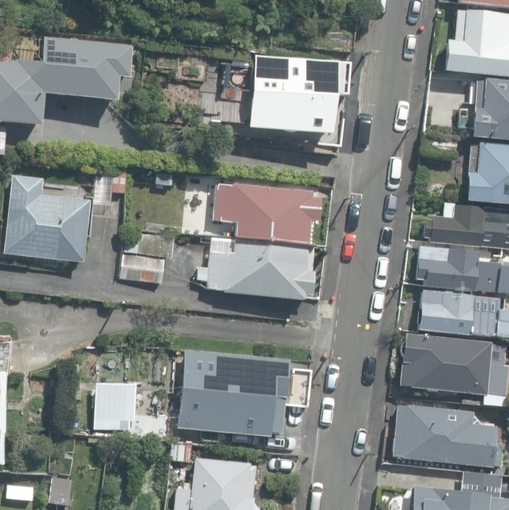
[(444,70),(508,77),(508,13),(467,9),(467,11),(458,10),(455,40),(447,39),(444,70)]
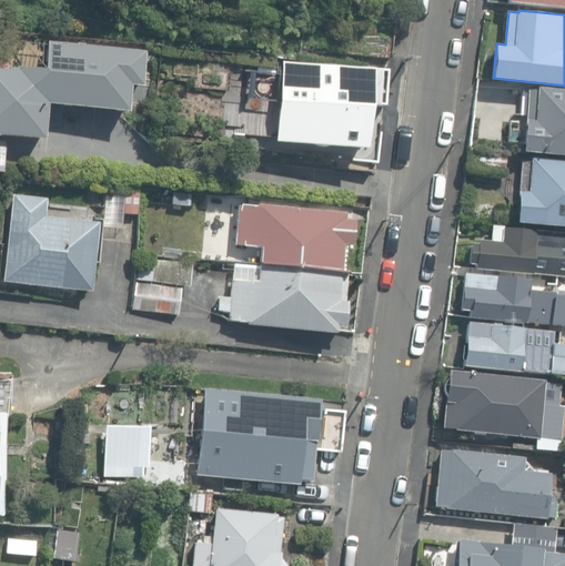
[(351,52),(392,57),(395,22),(354,18),(351,52)]
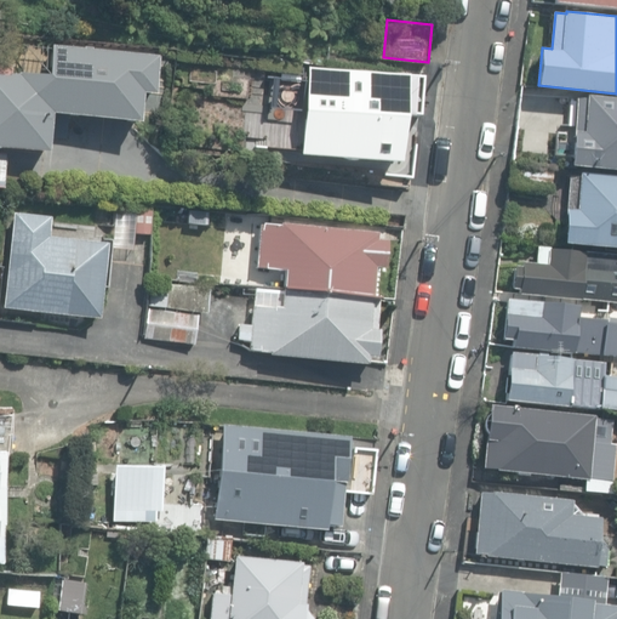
[(156,94),(161,55),(55,44),(51,75),(27,74),(20,67),(16,63),(12,60),(7,57),(1,55),(0,54),(0,146),(50,151),(52,113),(141,123),(144,92),(156,94)]
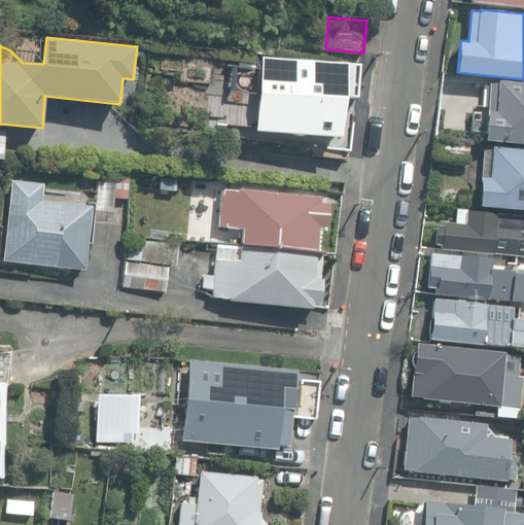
[(255,131),(338,139),(342,98),(358,100),(361,69),(345,67),(346,64),(263,56),(255,131)]
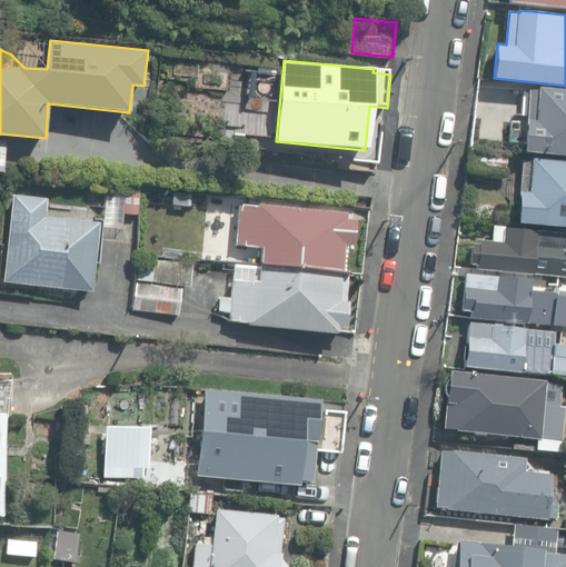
[(476,110),(515,113),(517,90),(478,87),(476,110)]
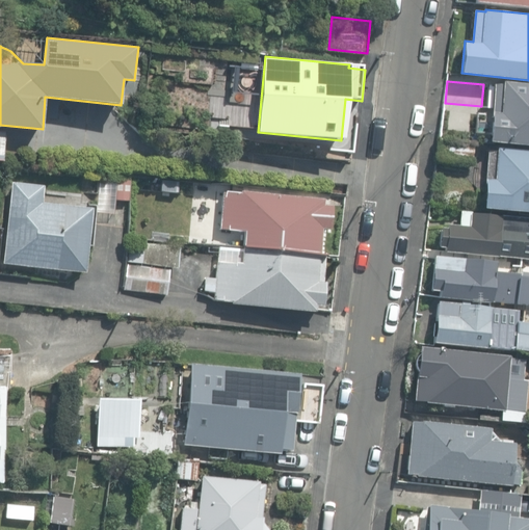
[(528,83),(503,81),(503,84),(494,83),(488,141),(528,144),(528,83)]
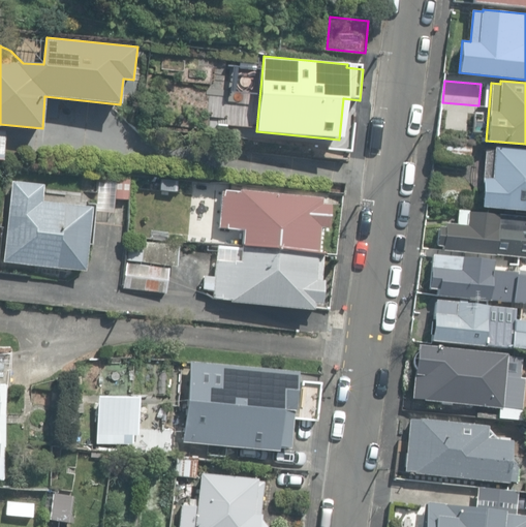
[(525,149),(495,146),(495,149),(487,148),(481,207),(525,211),(525,149)]
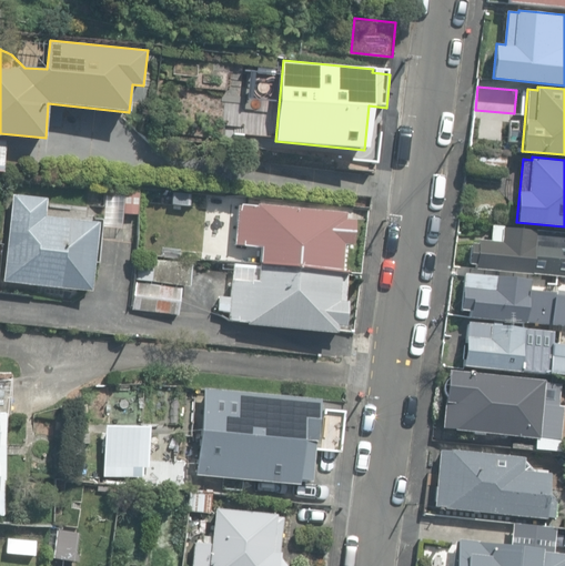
[(4,280),(91,290),(99,222),(47,216),(49,196),(14,193),(4,280)]
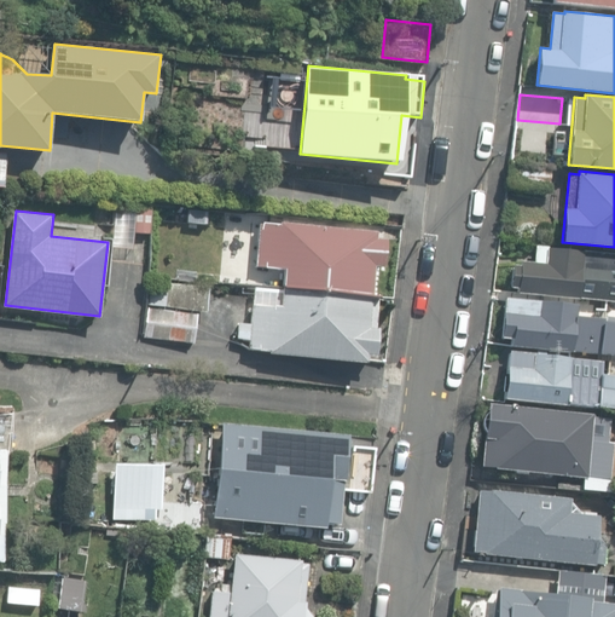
[(286,267),(284,287),(371,297),(375,265),(384,266),(388,238),(377,237),(378,231),(282,220),(282,224),(262,221),(261,229),(247,228),(244,242),(260,243),(257,265),(286,267)]
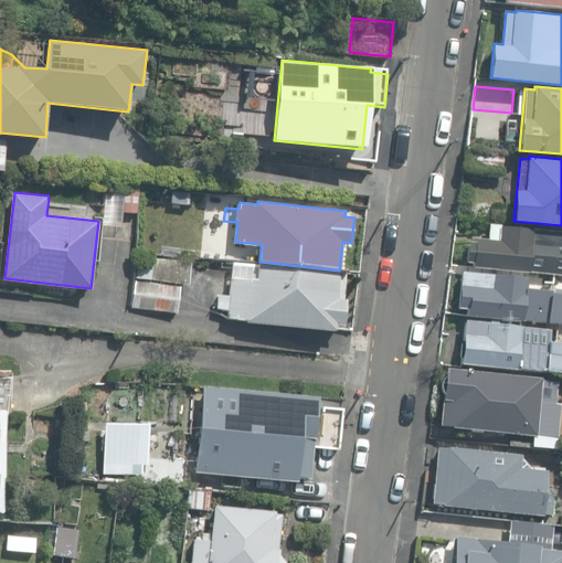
[(530,271),(561,273),(561,229),(491,223),(490,238),(477,237),(477,241),(470,241),(468,262),(475,262),(475,266),(530,272),(530,271)]
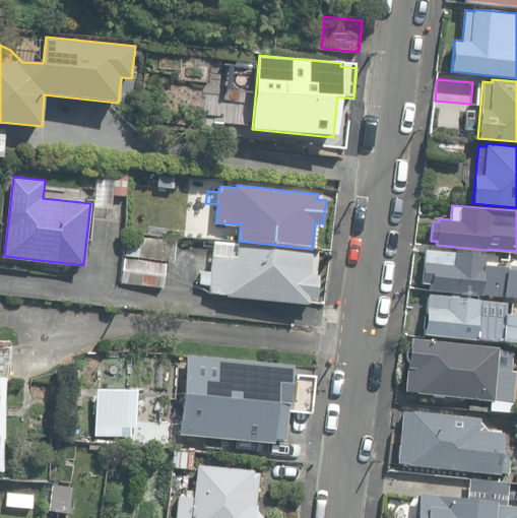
[(126,254),(176,261),(178,239),(143,236),(142,239),(128,238),(126,254)]
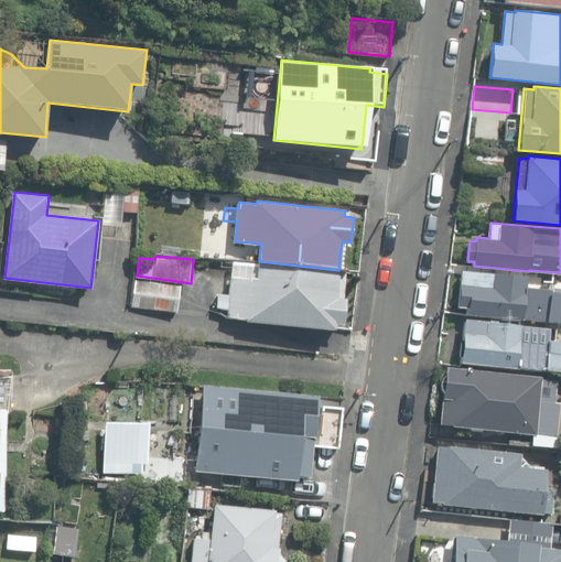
[(346,270),(338,270),(259,261),(259,263),(234,260),(229,294),(219,293),(217,306),(229,307),(228,316),(246,319),(246,322),(334,331),(335,323),(343,324),(346,299),(344,299),(346,270)]
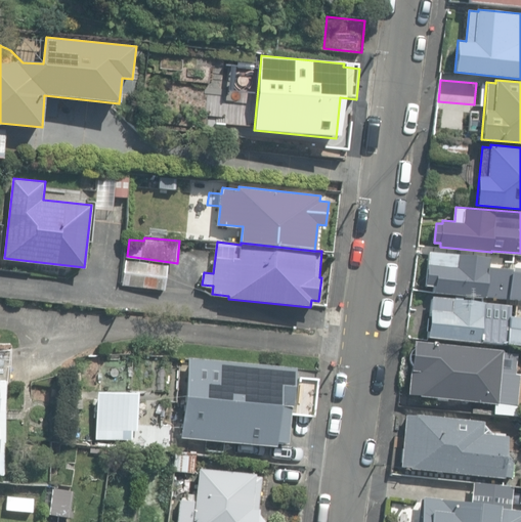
[(434,292),(520,299),(520,283),(510,281),(511,275),(494,273),(493,279),(489,279),(491,256),(430,251),(427,285),(435,286),(434,292)]
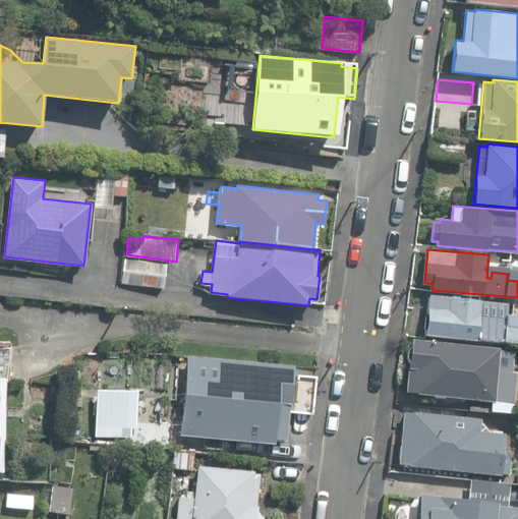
[(123,282),(164,287),(167,263),(126,257),(123,282)]
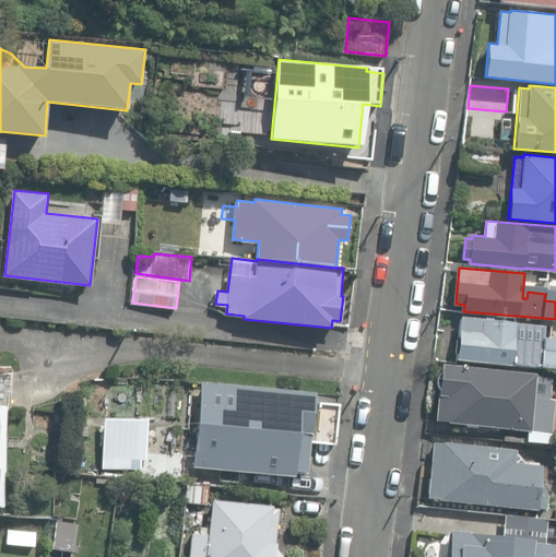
[(461,313),(457,358),(503,363),(501,366),(535,369),(535,360),(555,363),(555,334),(517,331),(518,318),(461,313)]
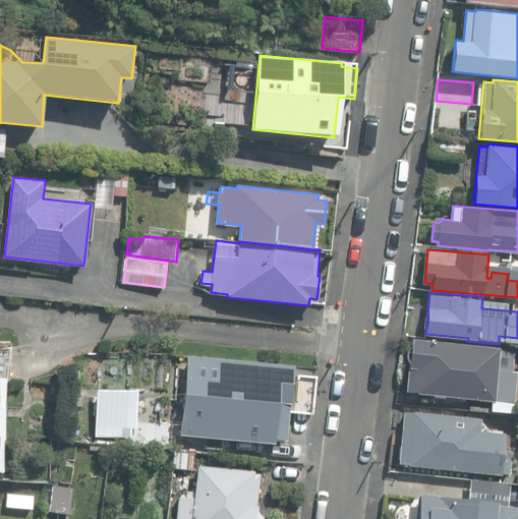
[(486,410),(515,412),(517,409),(517,402),(515,402),(517,382),(517,371),(514,370),(516,351),(501,349),(502,347),(412,339),(407,391),(416,392),(416,394),(487,400),(486,410)]
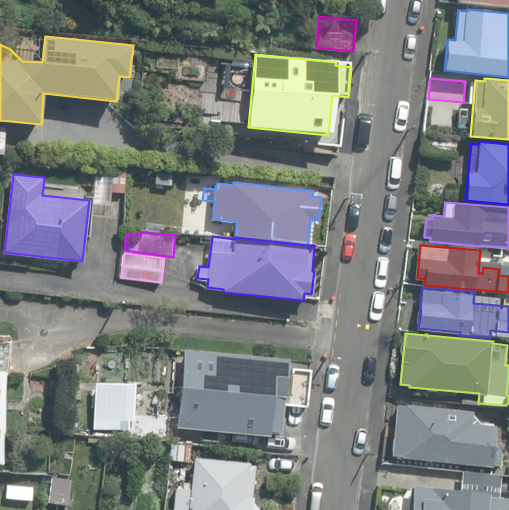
[(0,463),(5,463),(4,376),(11,376),(11,335),(0,335),(0,463)]
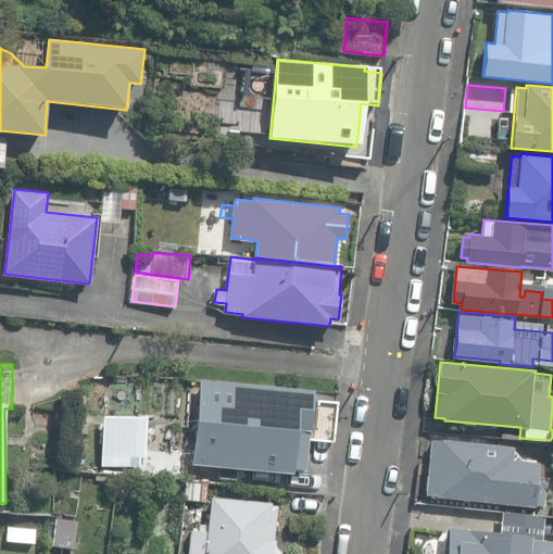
[(191,463),(293,474),(293,469),(304,470),(309,431),(311,432),(315,390),(200,378),(191,463)]
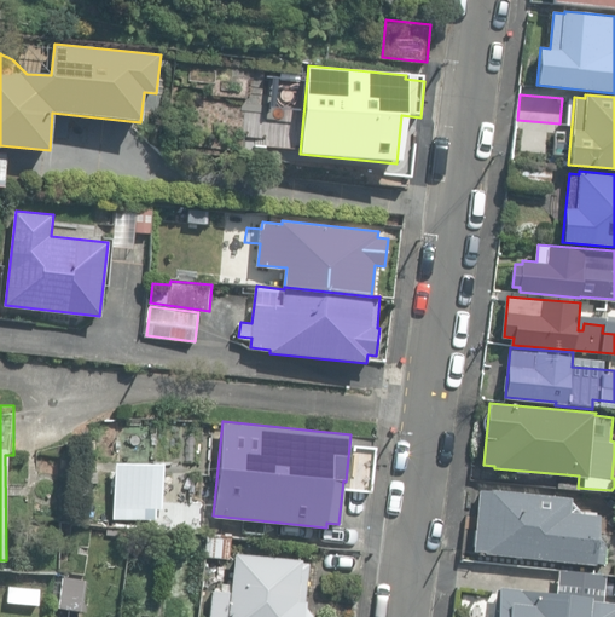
[(115,468),(99,467),(98,479),(115,480),(115,468)]
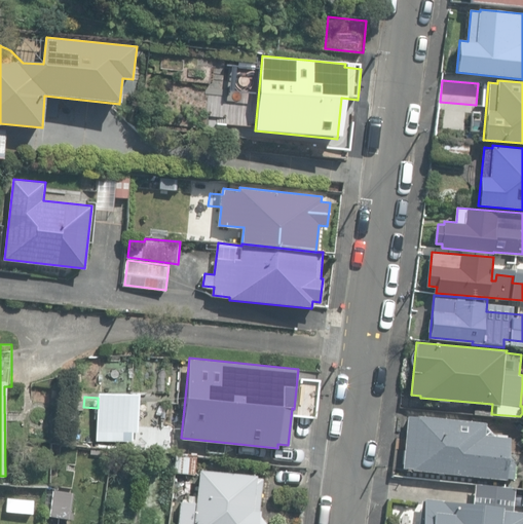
[(412,470),(507,479),(512,436),(486,434),(488,421),(418,414),(418,416),(410,415),(404,468),(412,469),(412,470)]
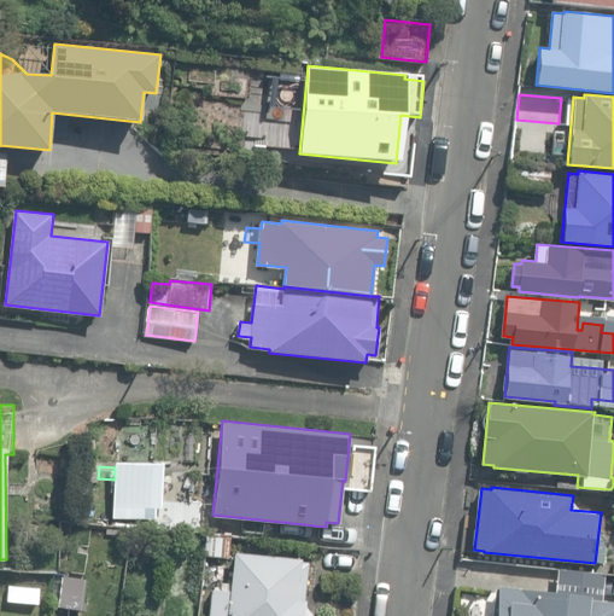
[(158,527),(202,530),(204,501),(161,498),(158,527)]
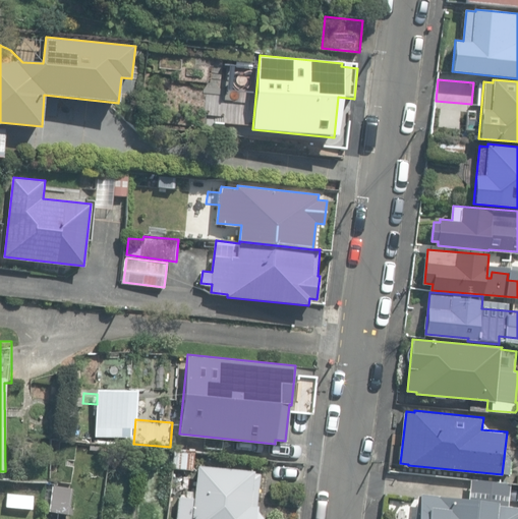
[(174,467),(193,469),(195,450),(176,448),(174,467)]
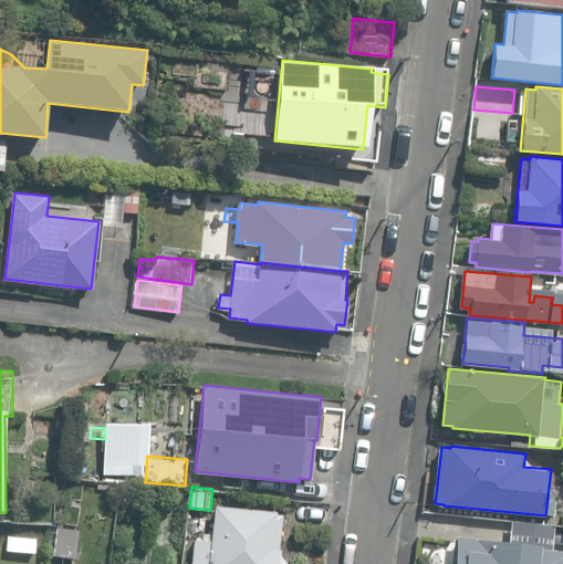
[(285,563),(285,562),(281,556),(282,550),(280,549),(284,514),(277,514),(278,511),(217,504),(214,540),(196,538),(193,563),(285,563)]
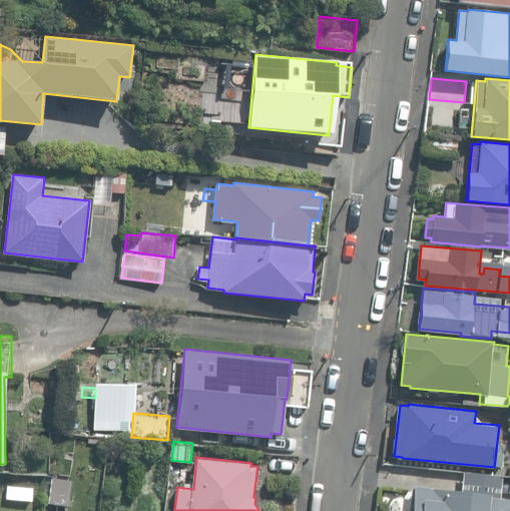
[(50,502),(68,504),(70,486),(52,484),(50,502)]
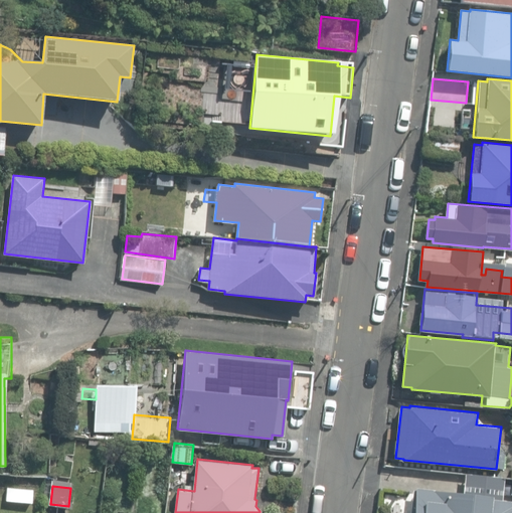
[(411,512),(511,512),(511,499),(414,487),(411,512)]
